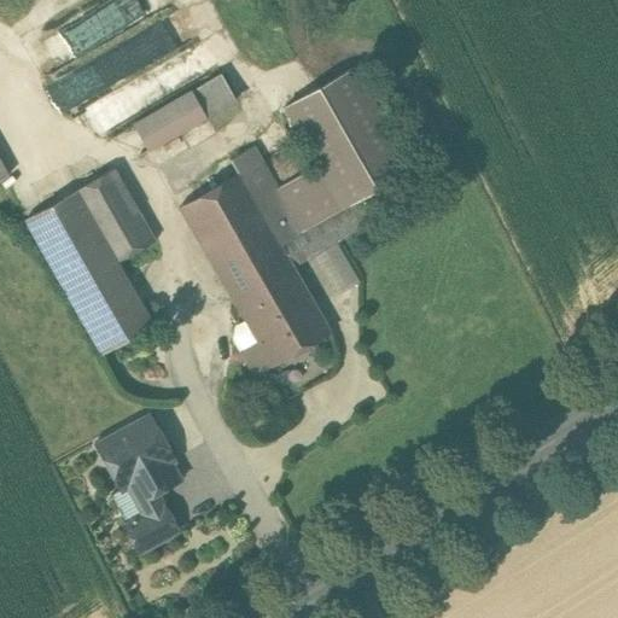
[(115,38),(104,12),(79,22),(89,48),(115,38)]
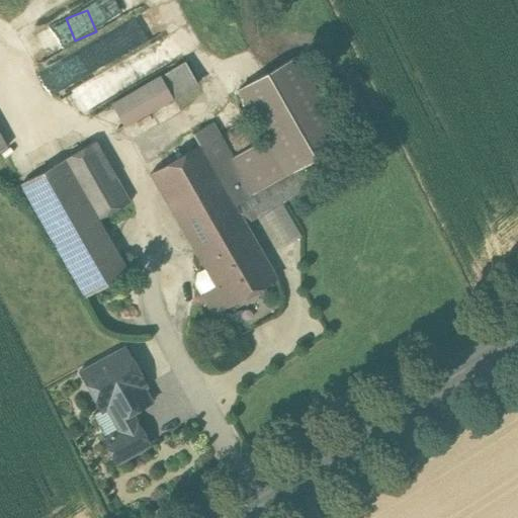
[(63,18),(35,31),(46,55),(74,41),(63,18)]
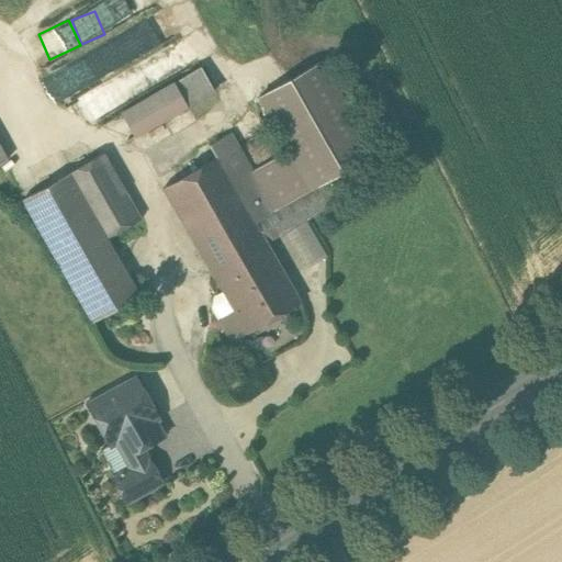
[(291,150),(253,172),(274,211),(327,181),(373,154),(319,63),(259,97),(291,150)]
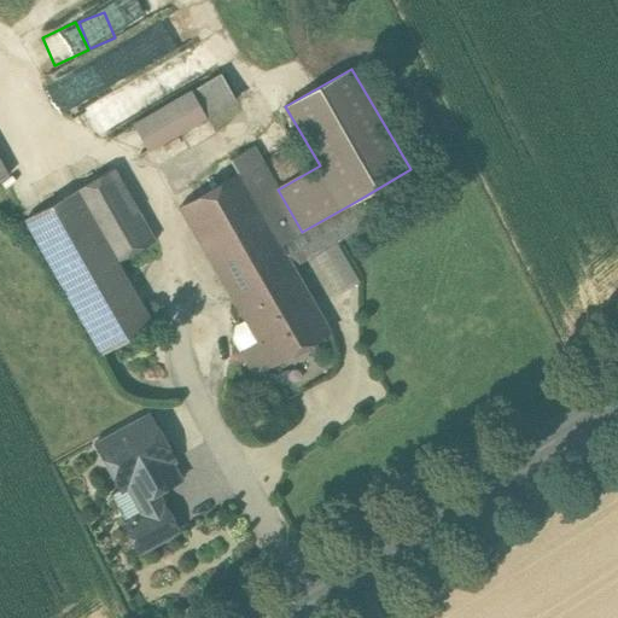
[(191,91),(132,124),(147,151),(234,101),(220,75),(191,91)]
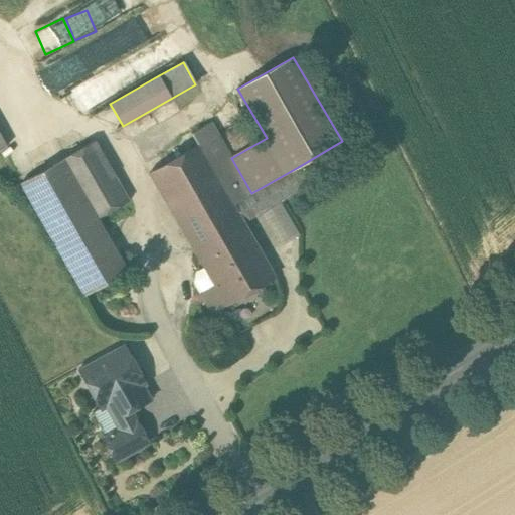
[(79,117),(117,95),(103,70),(64,93),(79,117)]
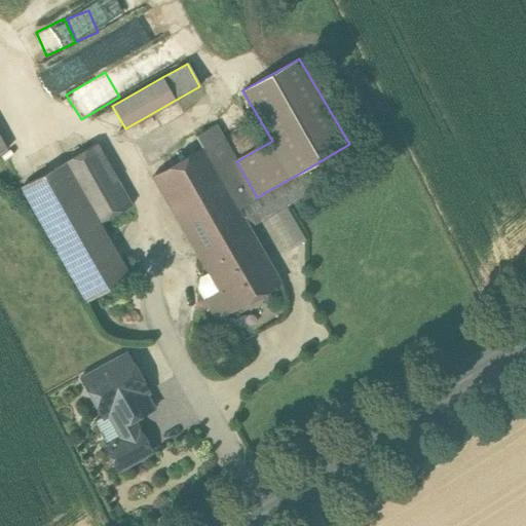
[(236,161),(216,125),(195,137),(202,148),(238,209),(257,197),(236,161)]
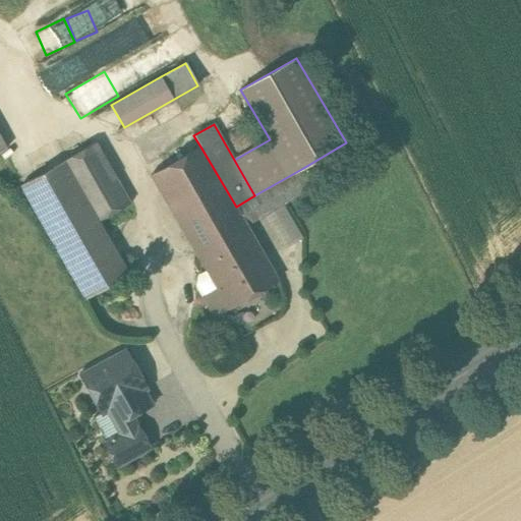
[(236,207),(200,147),(193,135),(171,148),(177,160),(152,174),(196,253),(246,225),(236,207)]
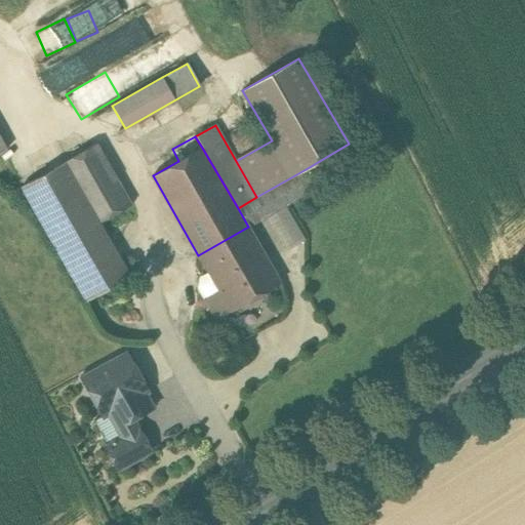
[(96,144),(21,187),(86,300),(129,276),(99,223),(131,204),(96,144)]
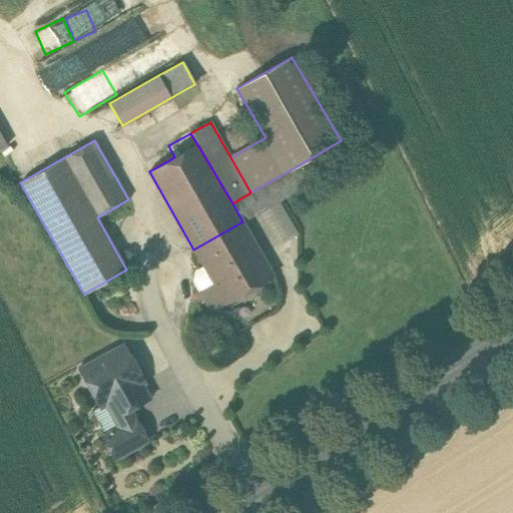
[(250,192),(232,203),(242,221),(309,183),(299,165),(250,192)]
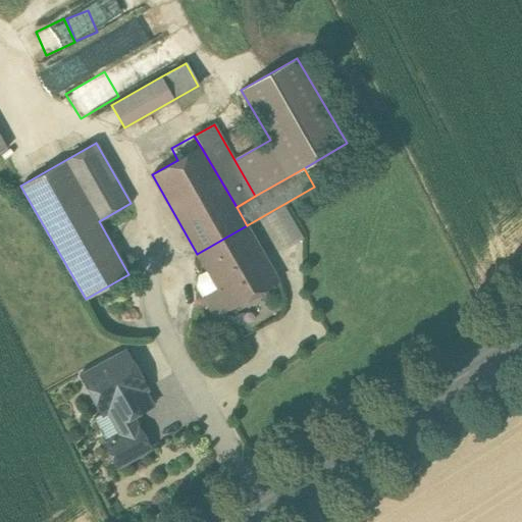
[(247,225),(197,254),(207,271),(229,309),(278,281),(247,225)]
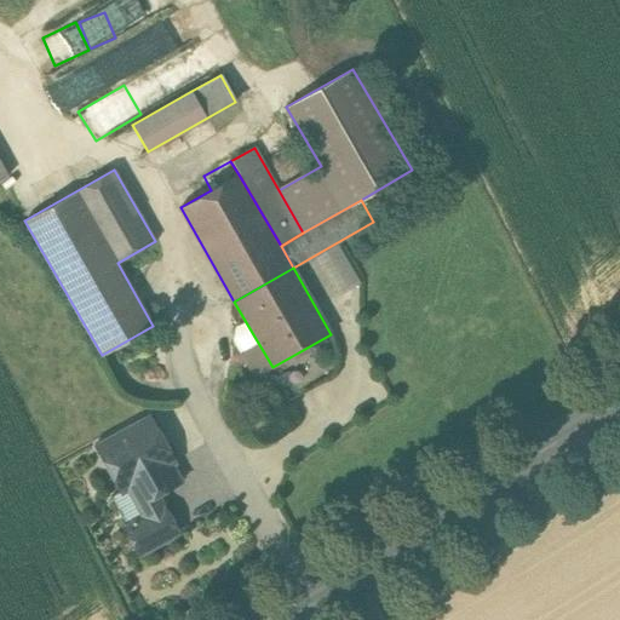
[(273,367),(246,322),(236,328),(233,342),(253,378),(273,367)]
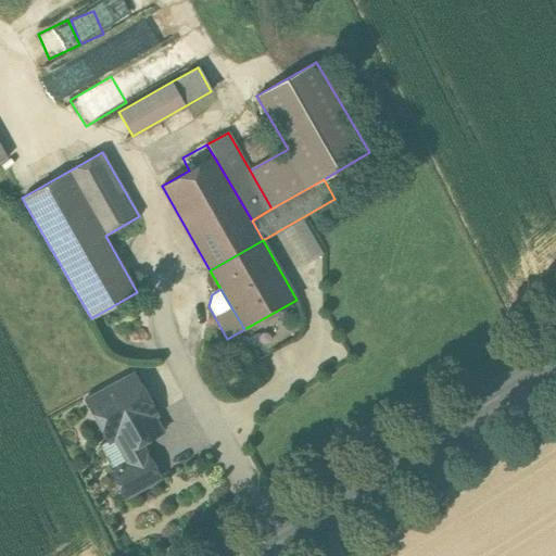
[(117,471),(130,464),(124,453),(140,443),(151,437),(142,421),(156,415),(134,375),(87,401),(109,441),(102,444),(117,471)]
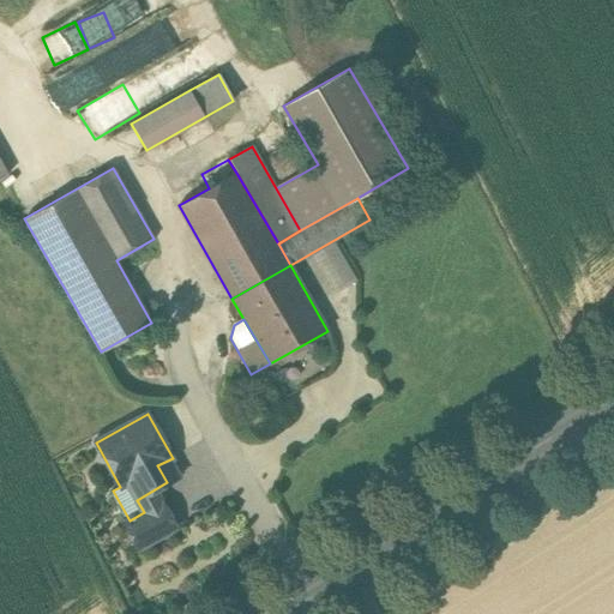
[(175,528),(155,489),(137,500),(144,512),(130,521),(124,523),(138,548),(175,528)]
